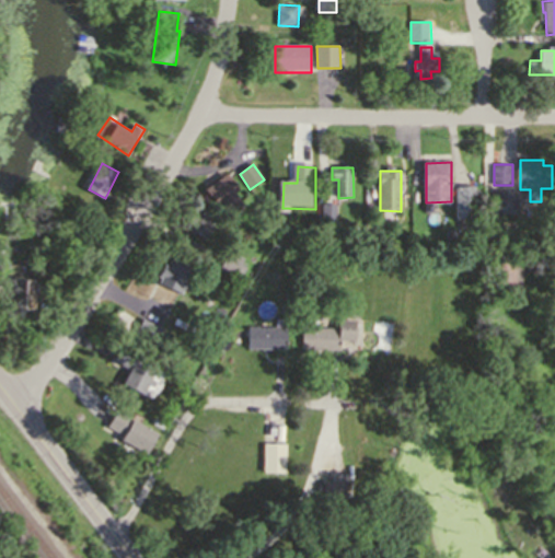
[(206,190),(230,173),(250,199),(224,217),(206,190)]
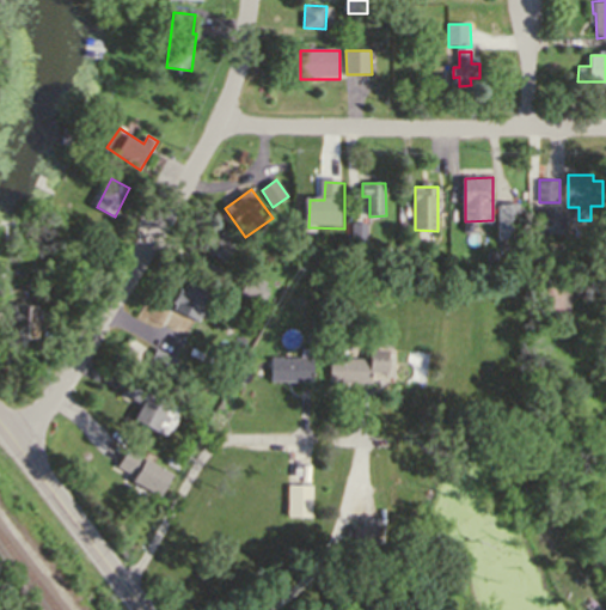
[(500,241),(500,203),(520,203),(521,241),(500,241)]
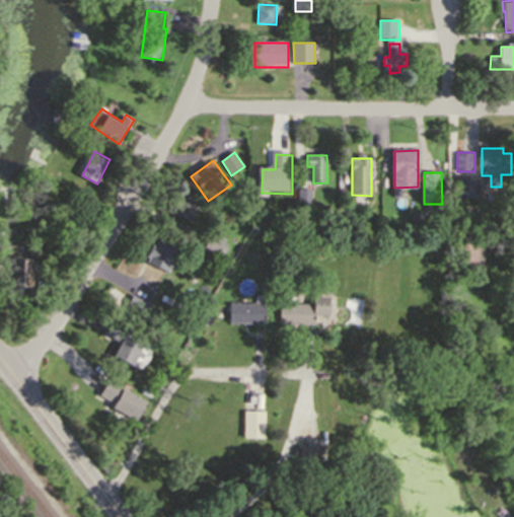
[(459,177),(483,177),(483,199),(459,199),(459,177)]
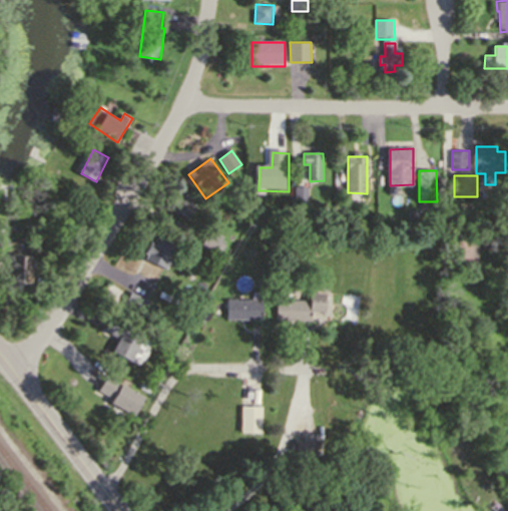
[(298,202),(298,186),(310,186),(310,202),(298,202)]
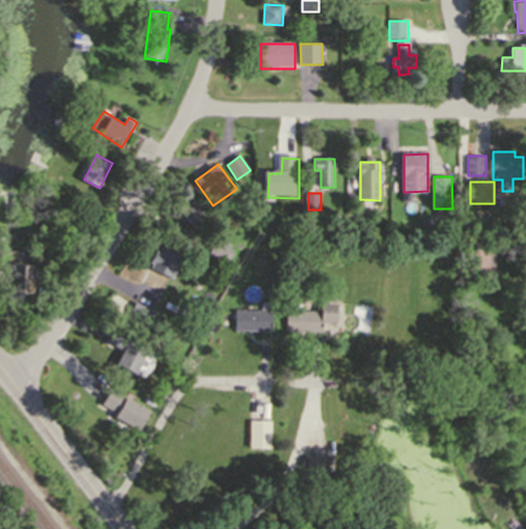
[(302,223),(283,223),(283,195),(302,196),(302,223)]
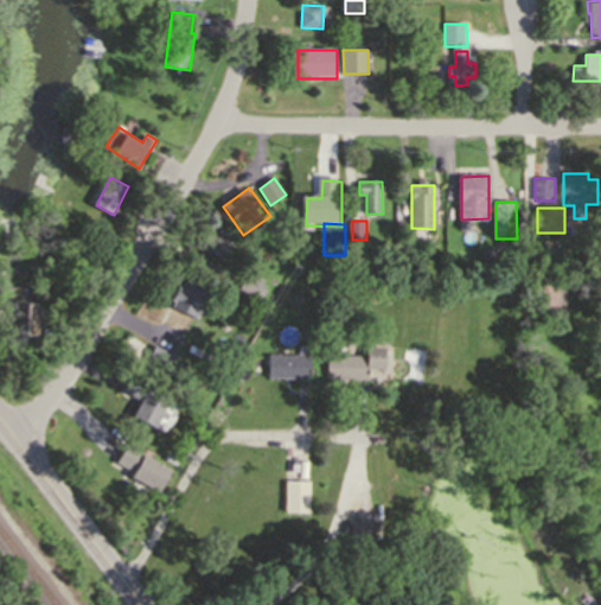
[(222,228),(237,236),(224,260),(208,250),(213,241),(208,237),(213,228),(221,231),(222,228)]
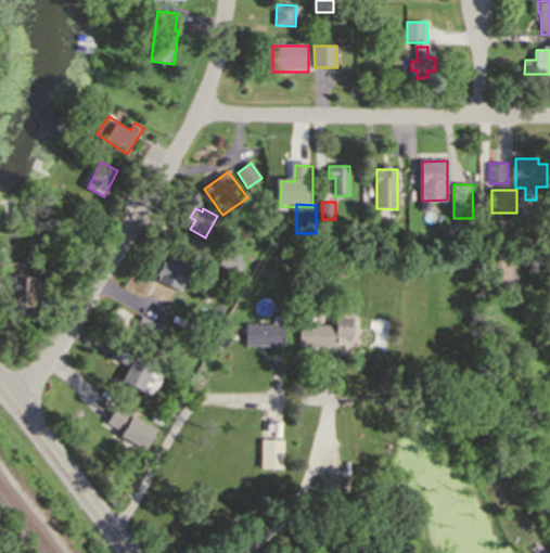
[(178,292),(156,280),(167,259),(175,264),(186,242),(201,249),(178,292)]
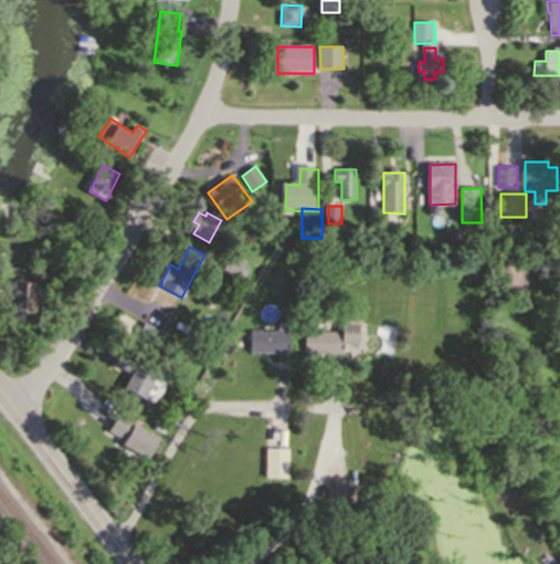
[(287,261),(287,250),(296,250),(296,261),(287,261)]
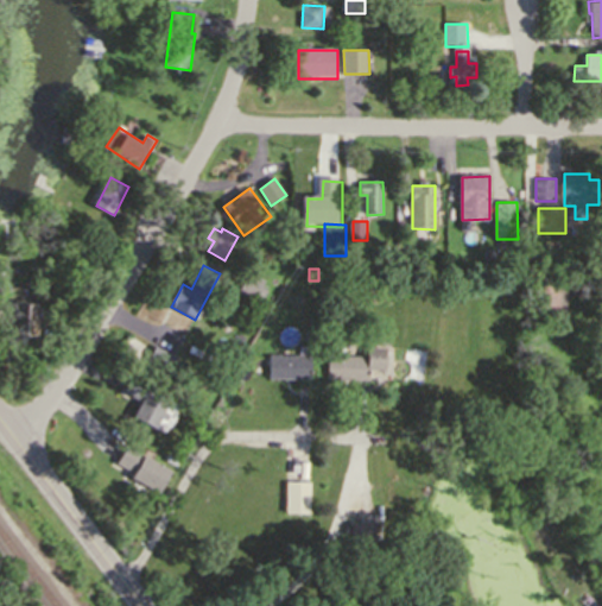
[(255,302),(239,295),(248,272),(266,281),(255,302)]
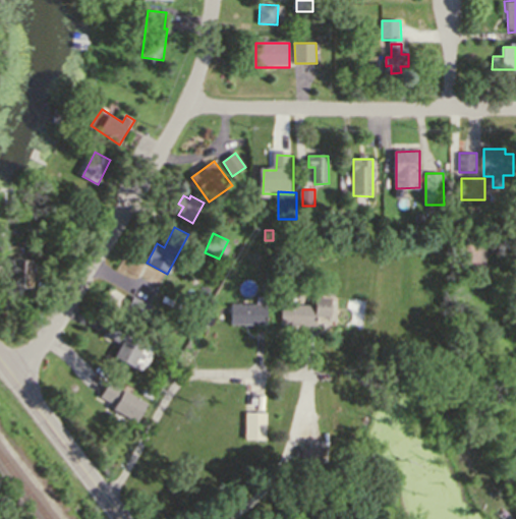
[(460,272),(460,244),(488,244),(488,268),(480,268),(480,273),(460,272)]
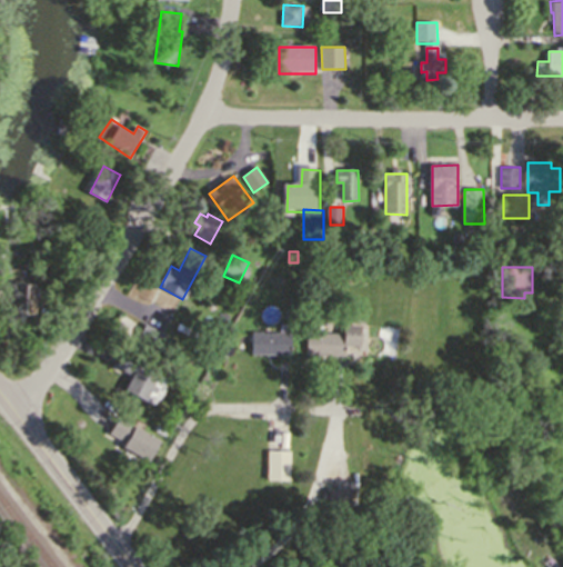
[(32,315),(16,315),(16,282),(31,281),(32,315)]
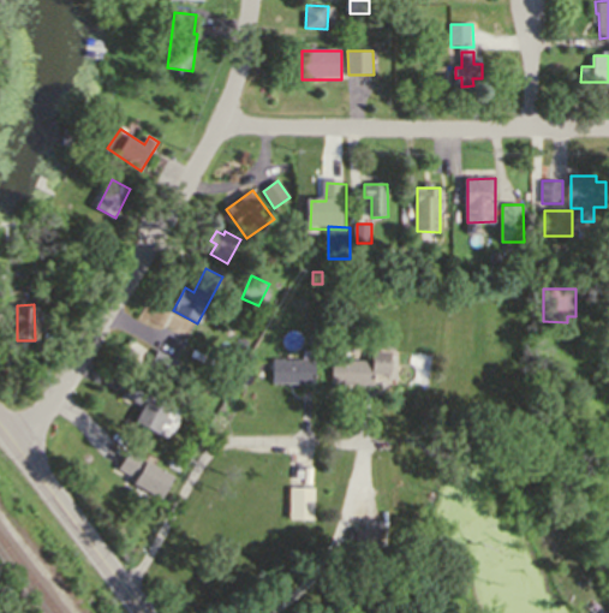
[(160,349),(178,362),(166,379),(148,367),(160,349)]
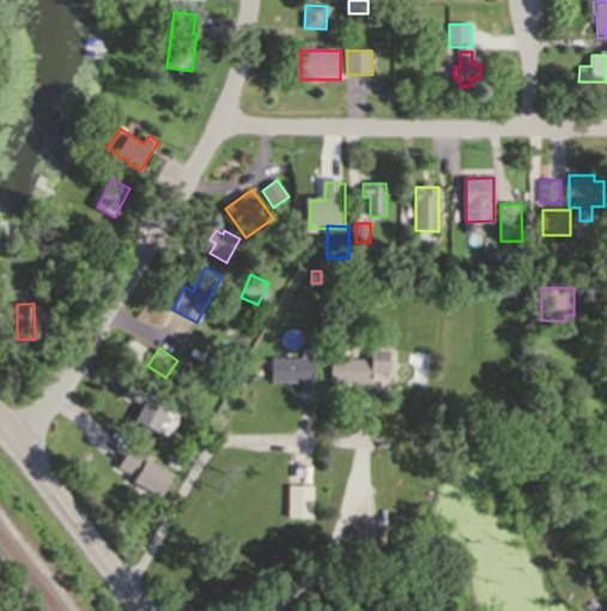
[(331,385),(331,360),(371,360),(371,351),(392,351),(392,374),(374,374),(374,385),(331,385)]
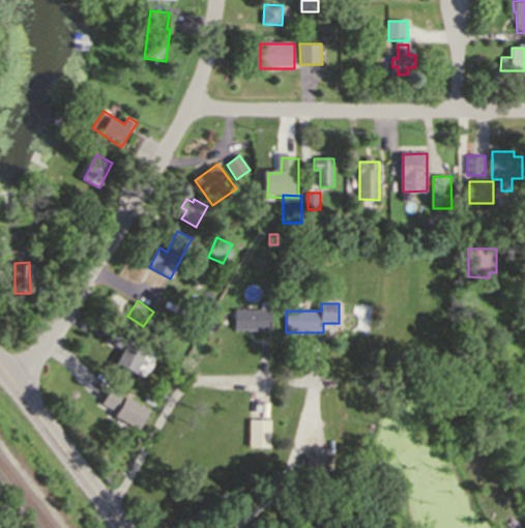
[(235,330),(235,311),(271,311),(271,330),(235,330)]
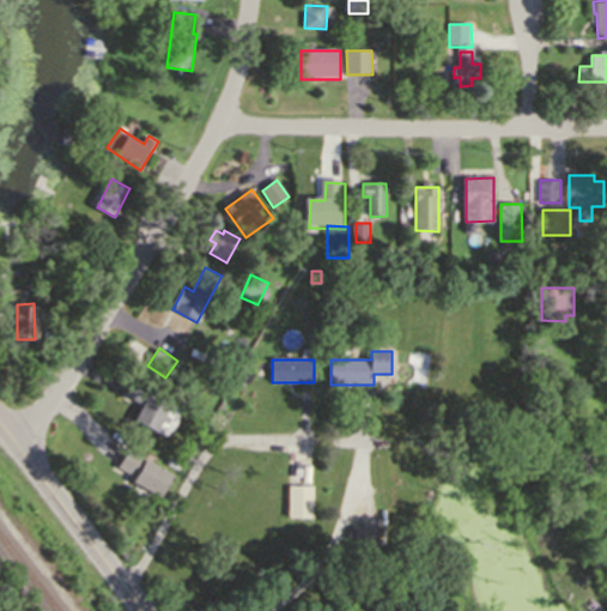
[(137,380),(153,388),(151,394),(169,404),(155,430),(138,422),(144,412),(140,410),(143,404),(128,397),(137,380)]
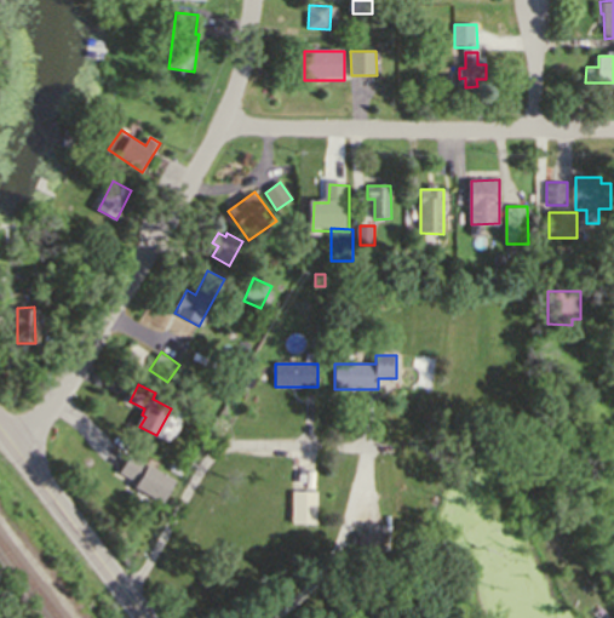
[(121,474),(130,458),(172,484),(161,504),(136,488),(138,484),(121,474)]
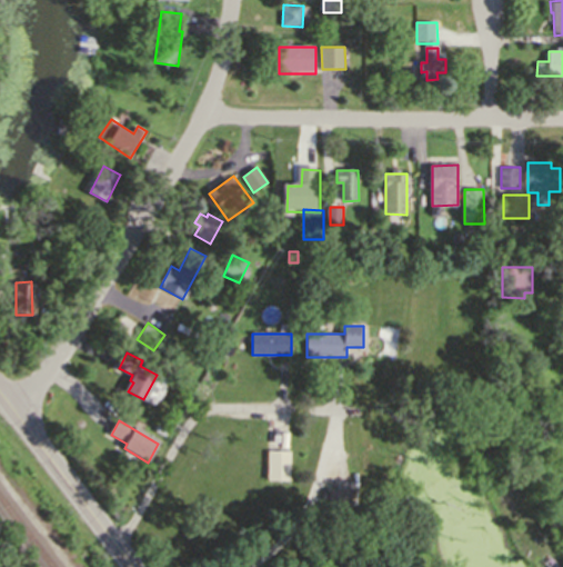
[(291,483),(269,481),(269,450),(292,450),(291,483)]
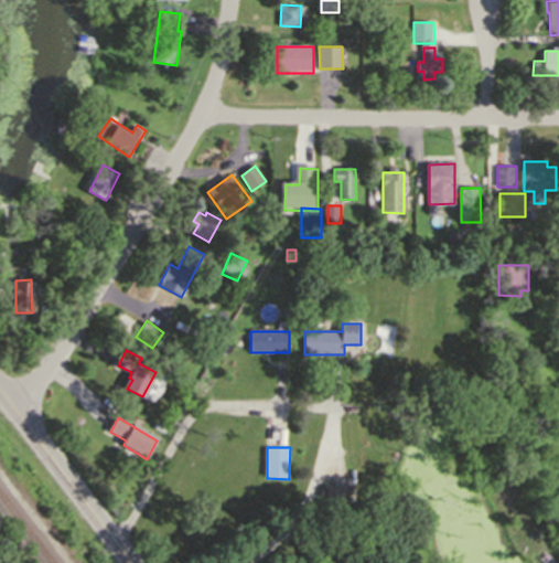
[(329,506),(328,486),(336,486),(335,478),(351,477),(353,503),(329,506)]
